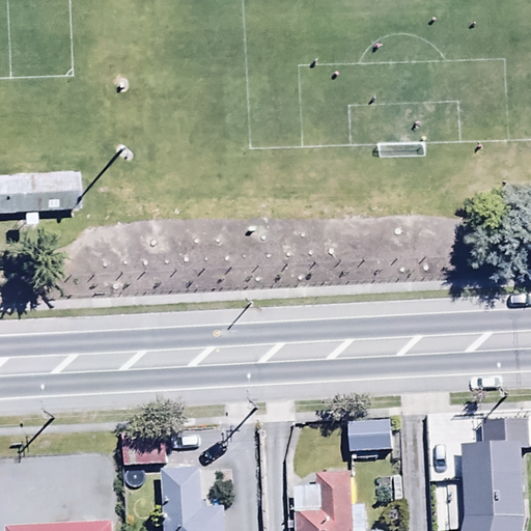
[(85,173),(0,171),(0,210),(85,212),(85,173)]
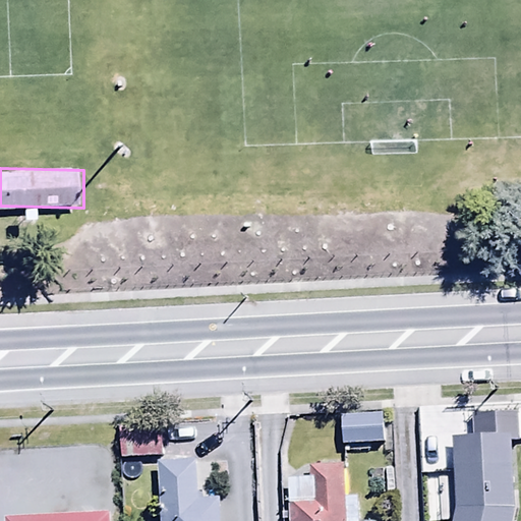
[(342,443),(379,441),(377,415),(340,417),(342,443)]
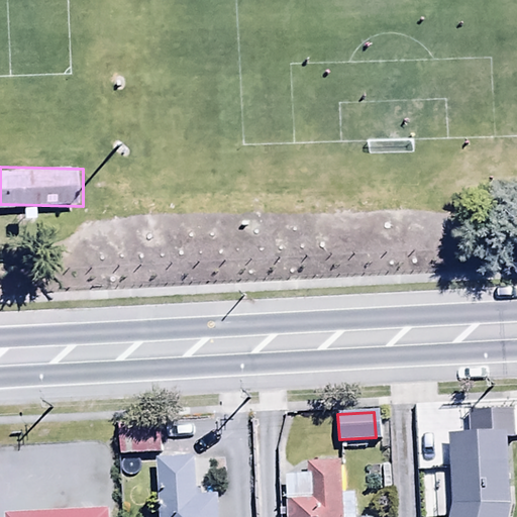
[(119,458),(160,457),(160,443),(169,443),(169,424),(119,425),(119,458)]
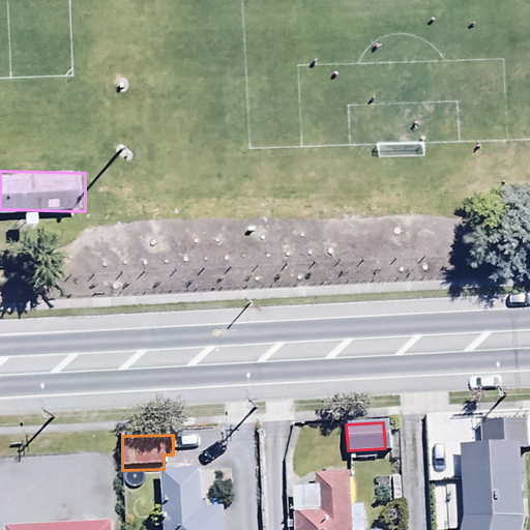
[(520,443),(463,447),(462,521),(460,529),(521,529),(524,522),(520,443)]
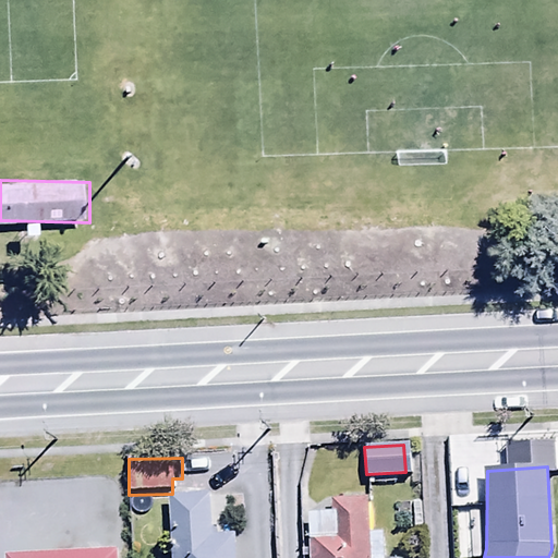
[(210,498),(170,500),(172,557),(231,557),(231,535),(211,536),(210,498)]
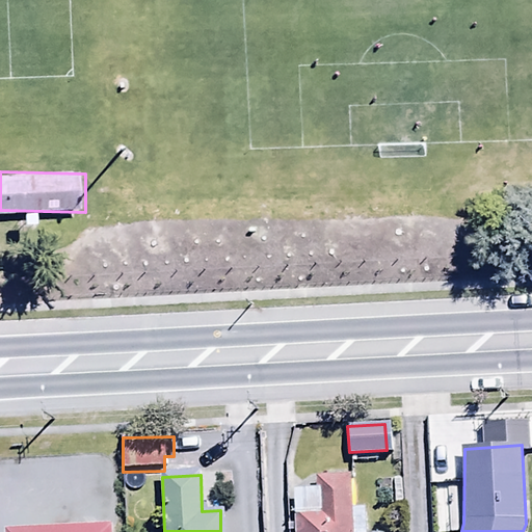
[(367,531),(367,509),(352,509),(352,478),(319,479),(319,491),(294,493),(294,531),(367,531)]
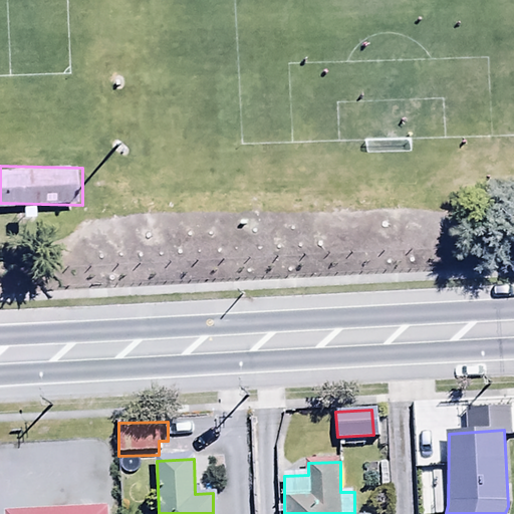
[(386,464),(365,465),(366,490),(387,489),(386,464)]
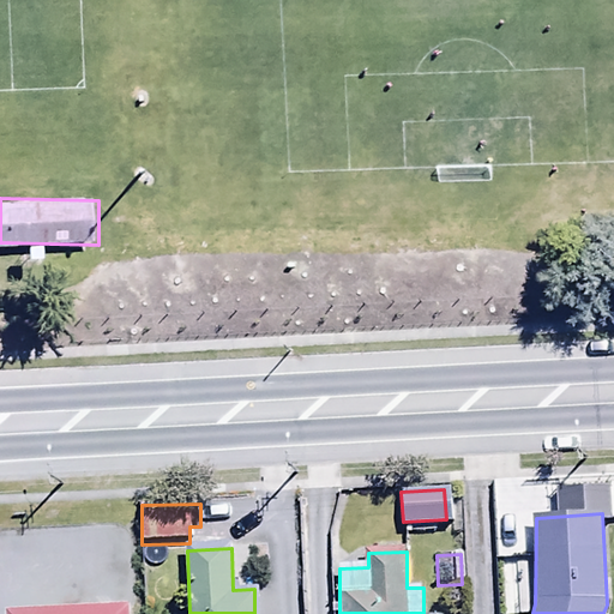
[(136,613),(134,585),(7,594),(7,613),(136,613)]
